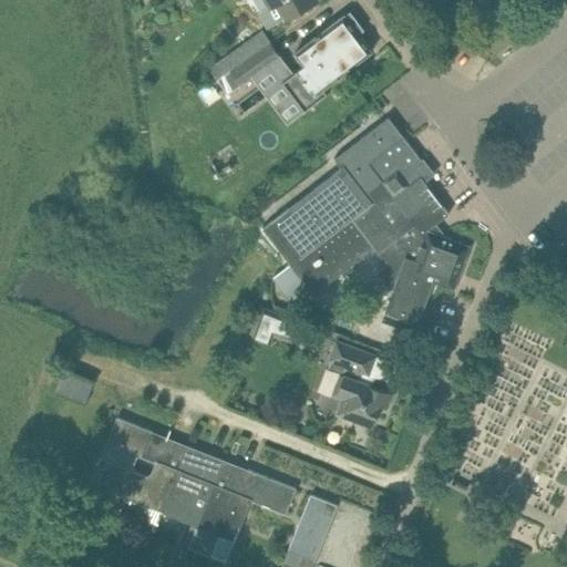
[(267,0),(270,6),(259,11),(268,28),(285,18),(317,0),(267,0)]
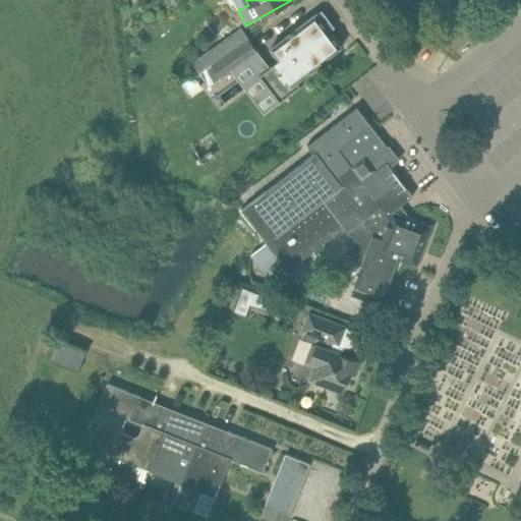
[(280,102),(301,85),(297,80),(326,59),(342,47),(330,31),(334,26),(322,10),(317,13),(316,13),(271,48),(279,59),(259,75),(280,102)]
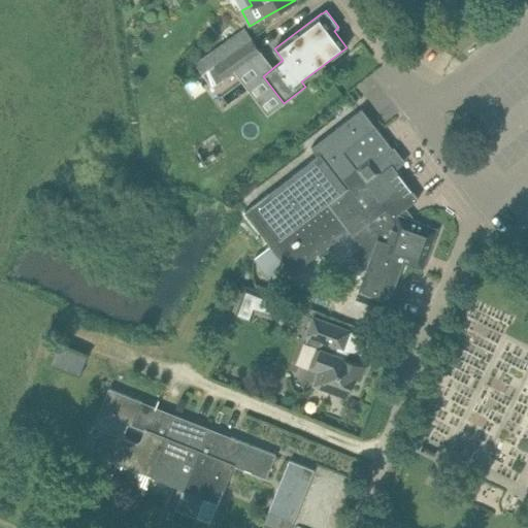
[(226,54),(212,63),(224,79),(262,53),(251,36),(226,54)]
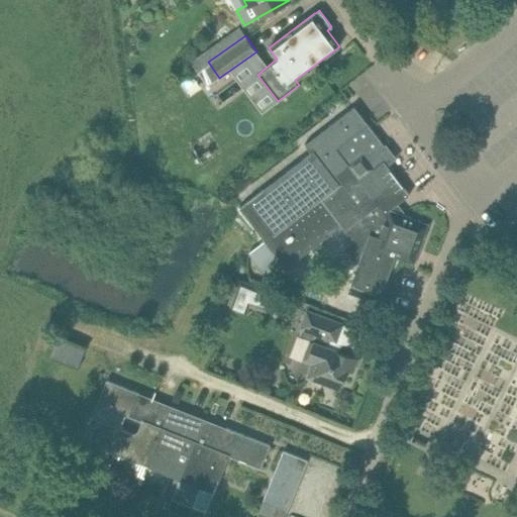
[(221,53),(215,44),(202,54),(208,62),(221,53)]
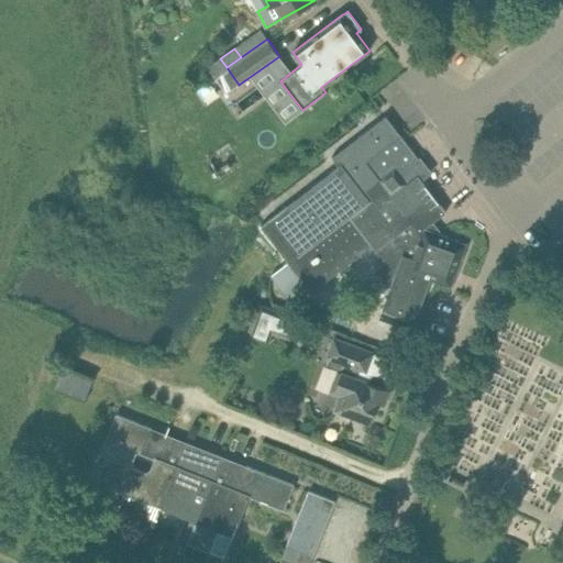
[(227,67),(214,76),(222,87),(227,94),(239,85),(227,67)]
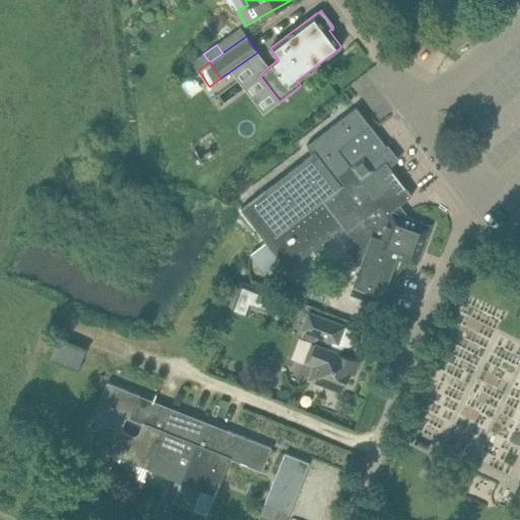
[(348,294),(362,299),(380,306),(398,259),(416,266),(433,224),(402,213),(397,207),(412,196),(403,184),(404,183),(403,182),(402,183),(400,180),(401,179),(400,178),(398,179),(396,176),(398,175),(397,174),(396,175),(386,161),(386,163),(378,152),(386,145),(356,107),(307,144),(313,152),(241,207),(288,269),(337,233),(334,229),(341,223),(355,243),(346,249),(359,264),(360,265),(348,294)]
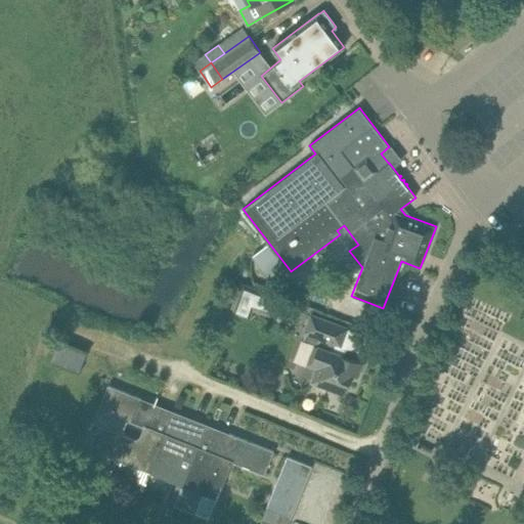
[(241,289),(230,315),(247,321),(249,313),(259,317),(262,309),(271,312),(275,301),(241,289)]
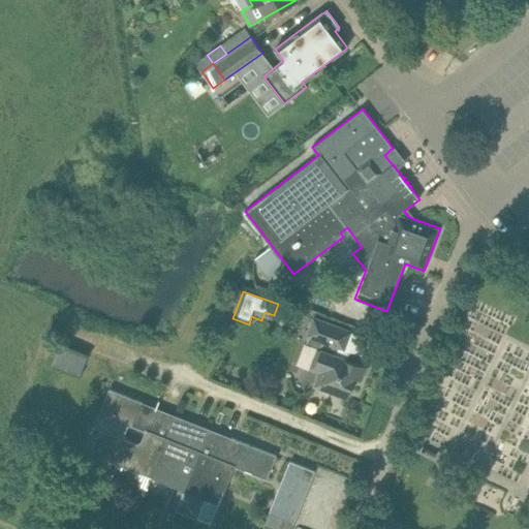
[(350,332),(332,324),(312,317),(306,335),(320,340),(316,349),(315,348),(308,368),(317,372),(312,385),(348,399),(355,378),(362,380),(366,367),(336,355),(338,347),(344,349),(350,332)]
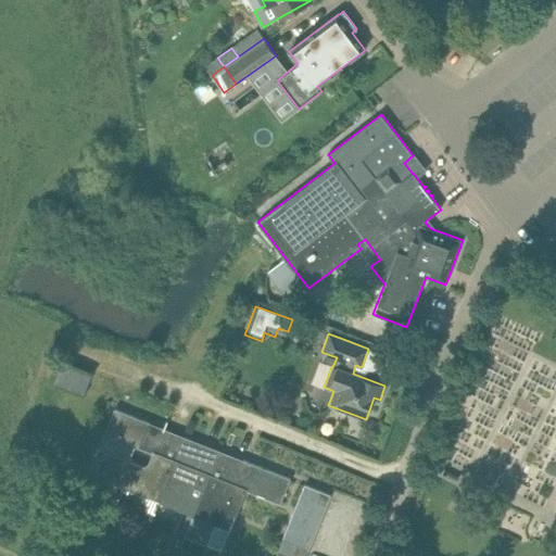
[(114,408),(106,429),(99,449),(96,447),(87,471),(86,474),(102,480),(103,477),(123,484),(159,498),(163,488),(159,485),(169,459),(172,460),(181,438),(168,432),(167,438),(162,436),(164,430),(149,425),(150,422),(114,408)]
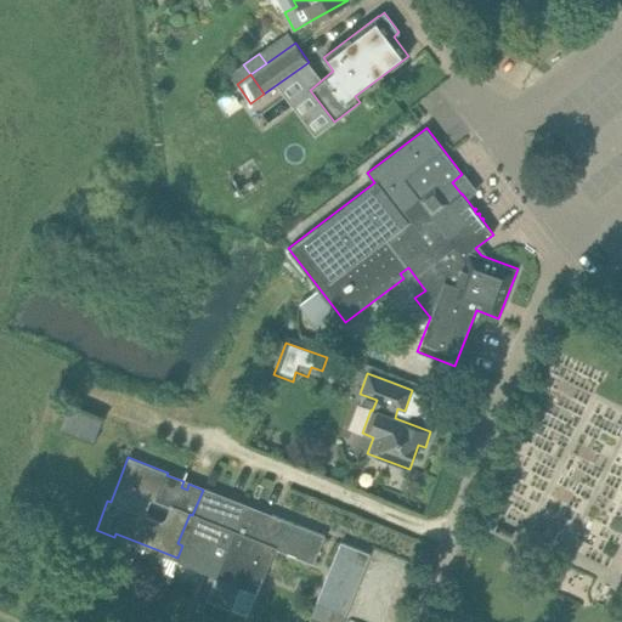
[(190,514),(177,543),(182,546),(177,558),(179,558),(207,569),(190,612),(187,617),(199,621),(202,617),(208,600),(244,505),(231,501),(228,505),(221,502),(224,497),(203,490),(192,515),(190,514)]
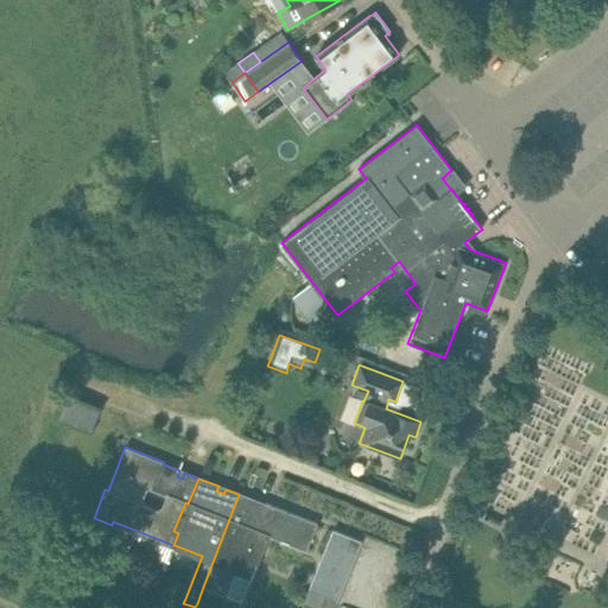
[(306,551),(317,524),(266,502),(263,510),(257,507),(259,502),(239,494),(203,587),(227,596),(236,574),(252,580),(258,564),(255,563),(267,534),(306,551)]
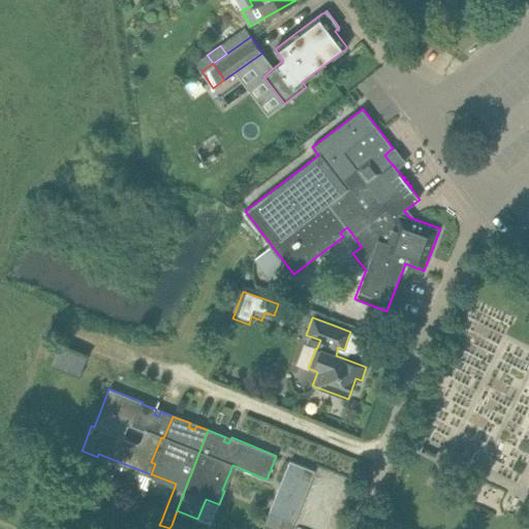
[(305,495),(314,471),(289,461),(280,485),(305,495)]
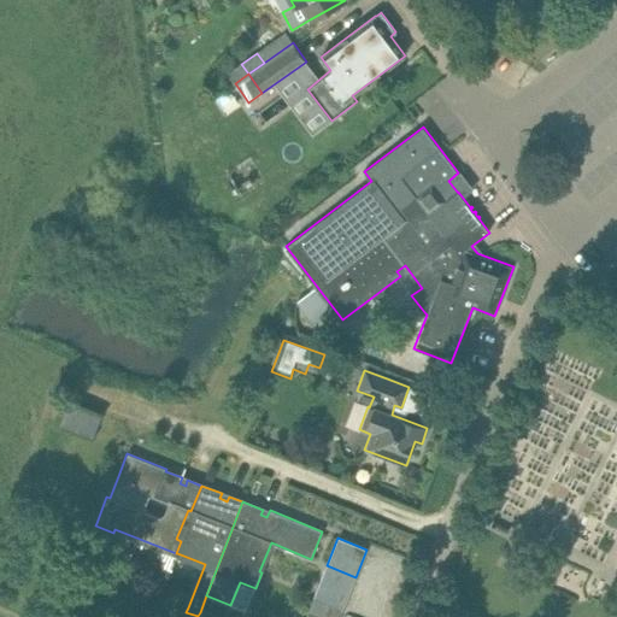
[(327,565),(321,580),(351,591),(356,577),(327,565)]
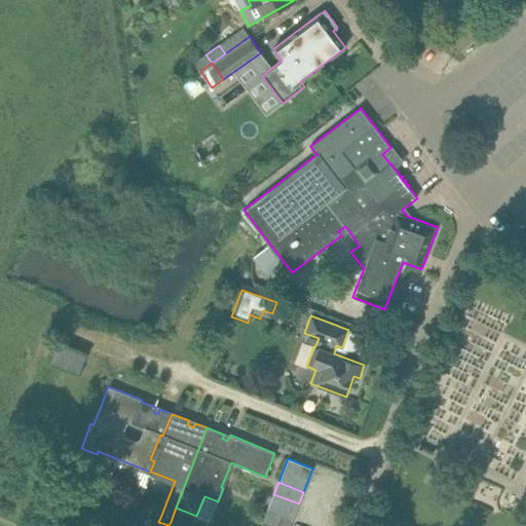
[(299,503),(273,494),(267,510),(292,520),(299,503)]
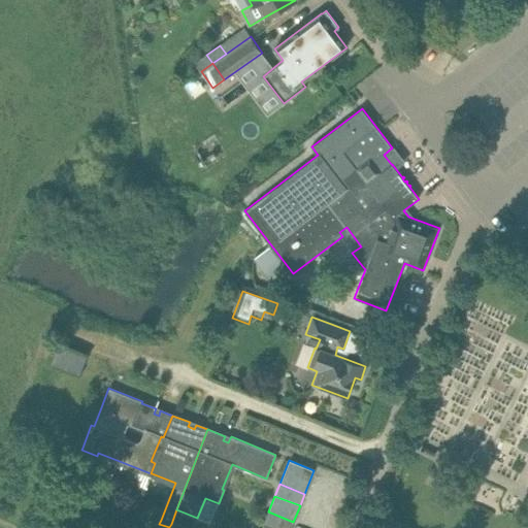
[(268,512),(261,527),(290,527),(293,522),(268,512)]
